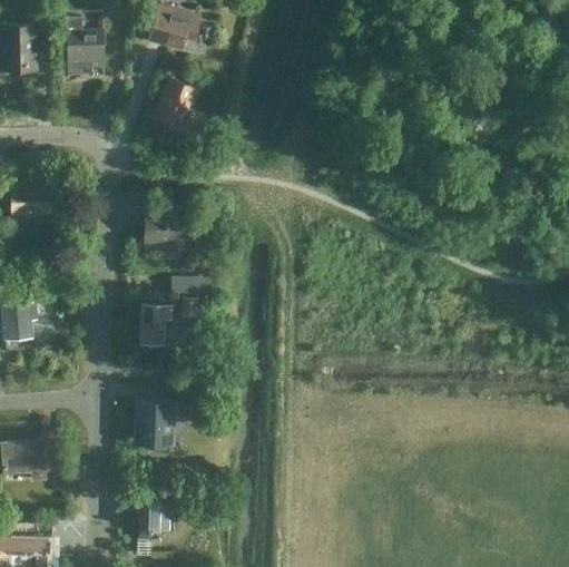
[(156,6),(153,17),(147,39),(179,48),(182,37),(192,39),(197,17),(156,6)]
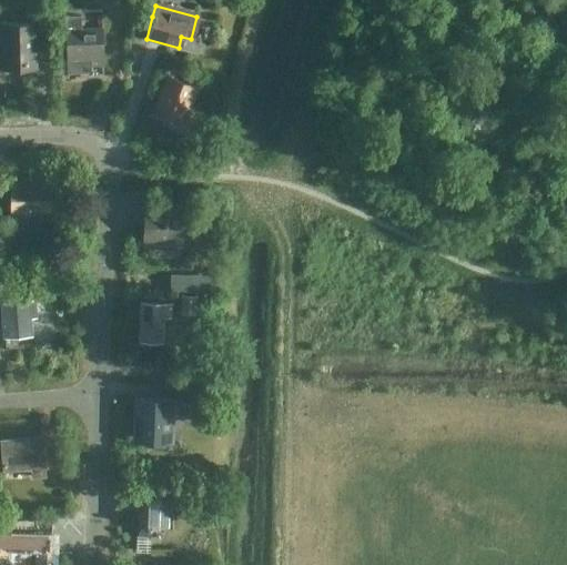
[(63,30),(80,30),(80,17),(63,17),(63,30)]
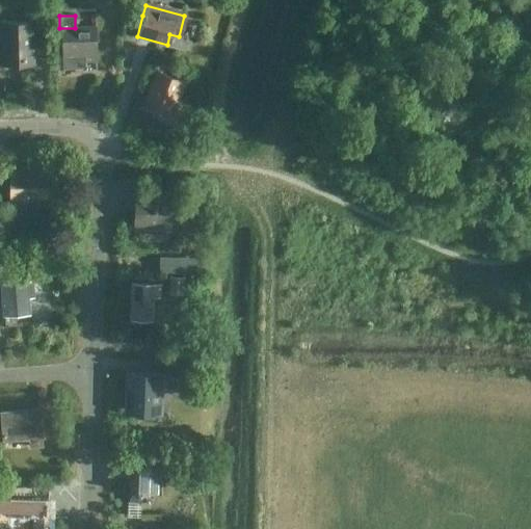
[(29,65),(30,65),(29,23),(0,23),(0,38),(3,38),(3,71),(4,71),(4,60),(29,59),(29,65)]
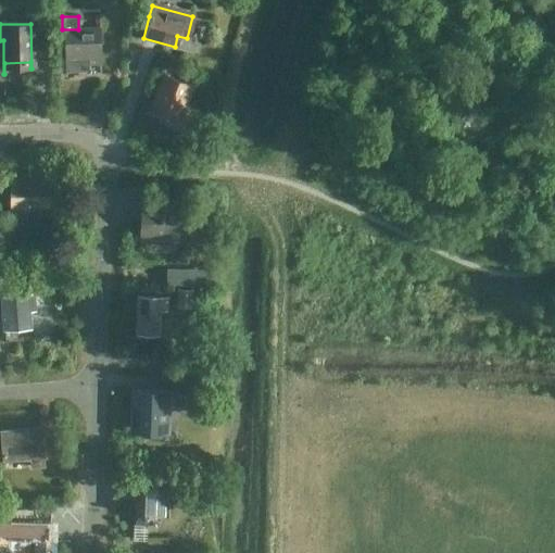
[(86,71),(86,64),(98,64),(98,76),(100,76),(98,24),(97,25),(97,29),(64,30),(65,77),(66,77),(65,71),(86,71)]
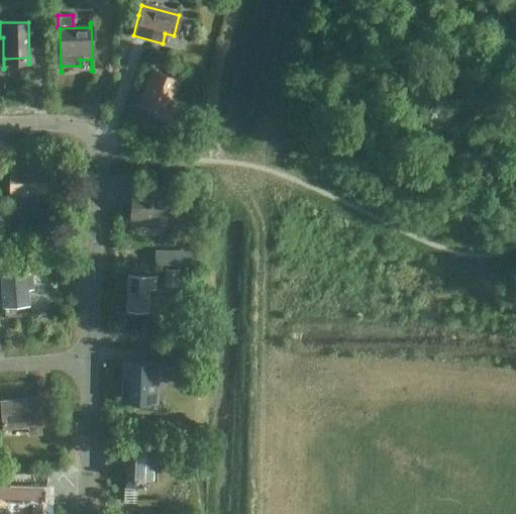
[(171,98),(178,81),(150,71),(138,103),(156,109),(153,113),(169,120),(176,100),(171,98)]
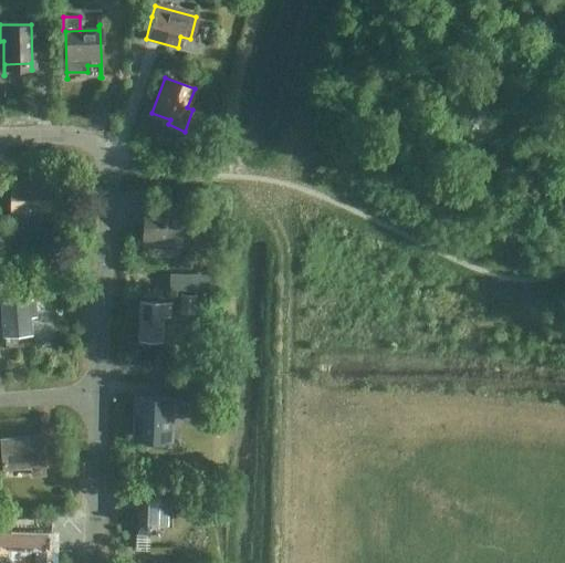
[(48,212),(48,181),(10,183),(10,228),(11,228),(11,212),(48,212)]
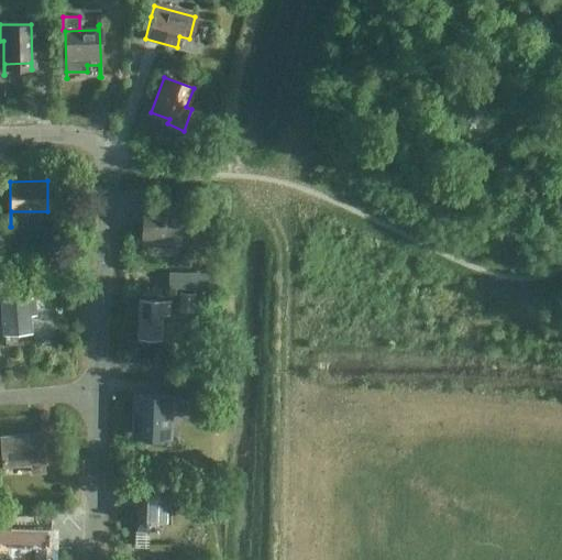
[(177,240),(178,205),(177,205),(177,206),(144,205),(144,204),(143,204),(142,239),(177,240)]
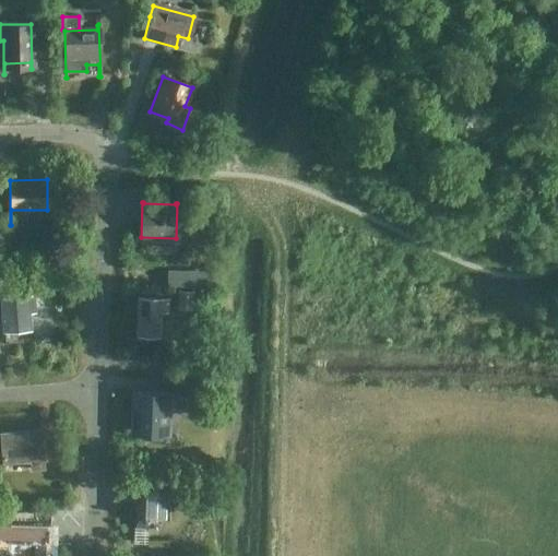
[(0,250),(9,250),(9,236),(0,235),(0,250)]
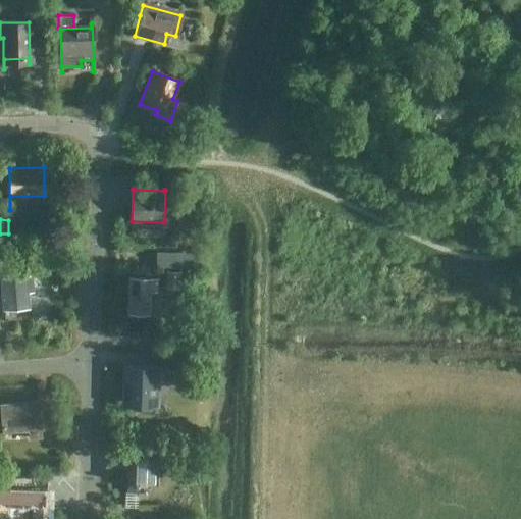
[(192,256),(155,254),(154,269),(191,271),(192,256)]
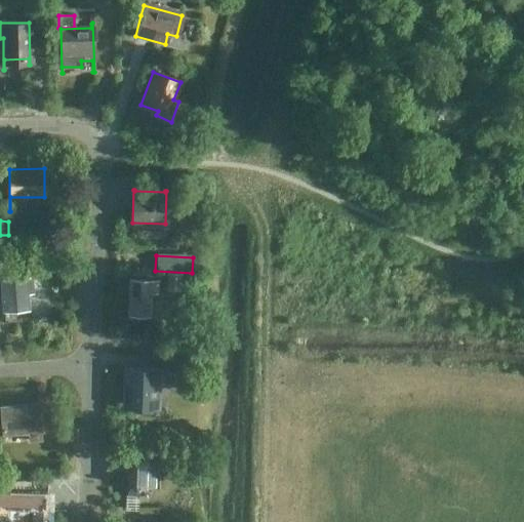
[(28,311),(27,295),(32,294),(31,279),(21,280),(19,268),(9,269),(10,281),(0,282),(3,313),(28,311)]
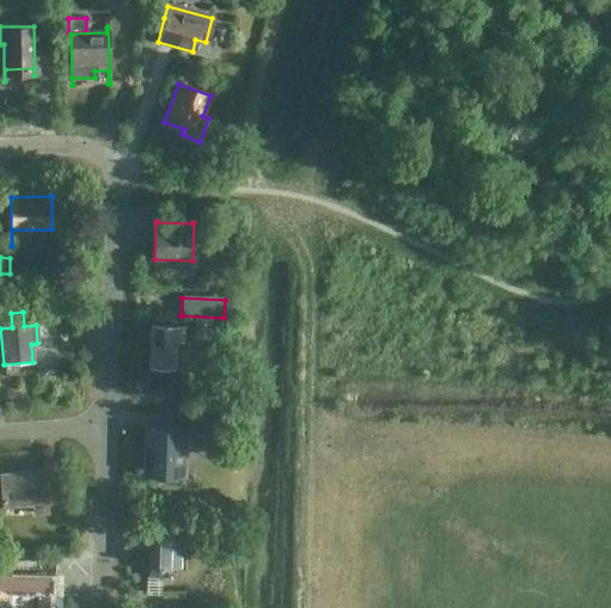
[(209,341),(211,320),(193,320),(193,339),(209,341)]
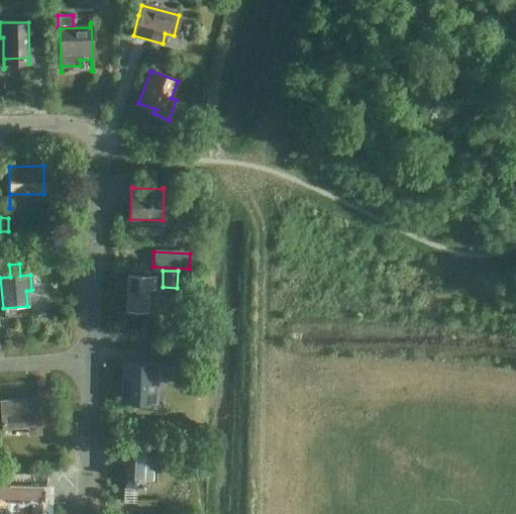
[(152,291),(153,279),(127,278),(126,312),(151,313),(152,312),(145,312),(146,291),(152,291)]
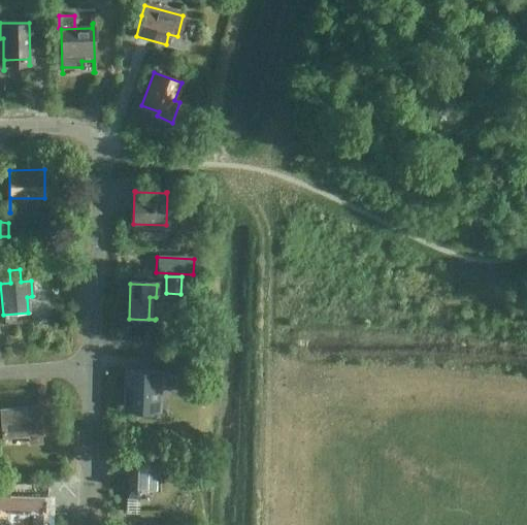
[(180,362),(158,361),(157,373),(180,374),(180,362)]
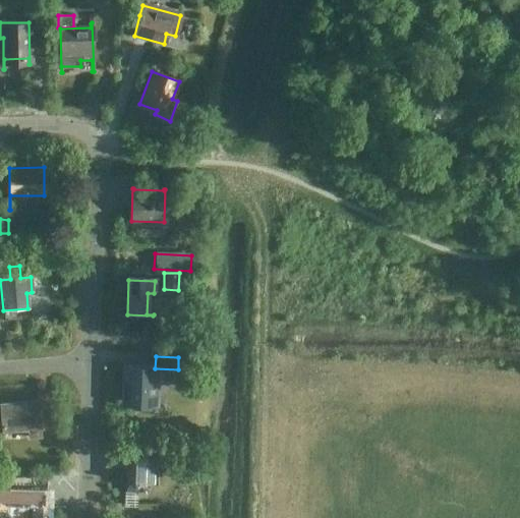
[(153,402),(153,404),(154,404),(156,369),(125,367),(124,403),(134,404),(134,401),(153,402)]
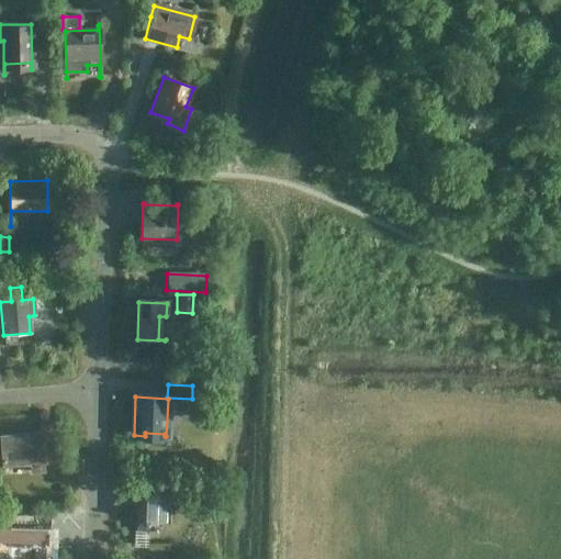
[(31,473),(43,473),(41,434),(0,437),(2,467),(30,465),(31,473)]
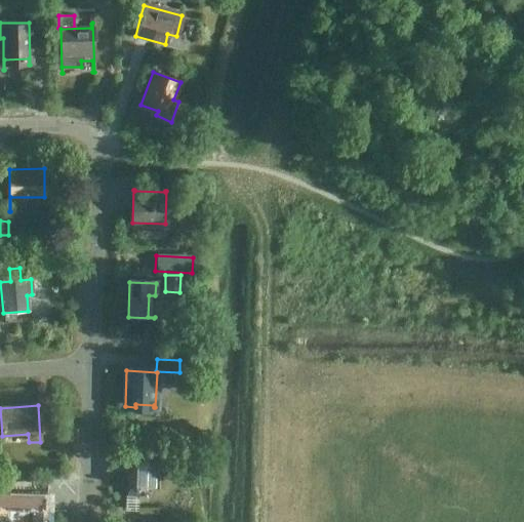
[(180,454),(180,453),(121,451),(121,452),(127,452),(125,512),(126,512),(126,497),(137,498),(138,488),(155,488),(156,453),(180,454)]
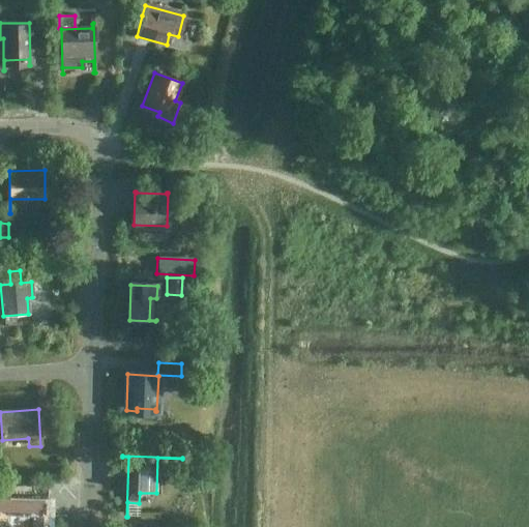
[(8,500),(7,500),(0,499),(0,526),(46,526),(46,501),(45,501),(45,502),(8,500)]
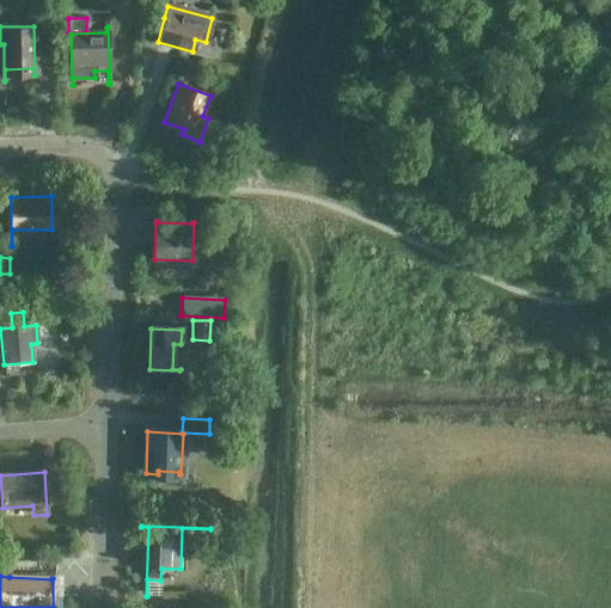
All buildings are outlined.
